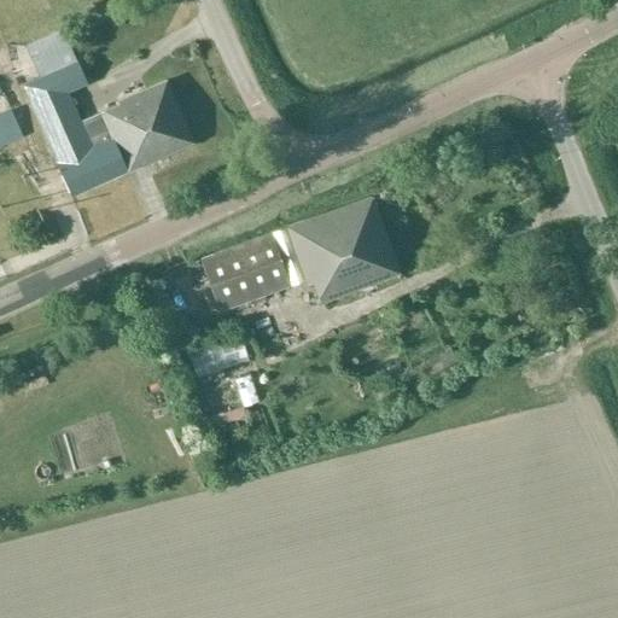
[(46,74),(21,85),(70,197),(151,161),(157,174),(174,167),(168,153),(192,143),(164,81),(116,101),(117,105),(80,122),(66,92),(85,85),(75,62),(62,30),(25,46),(29,56),(38,53),(46,74)]
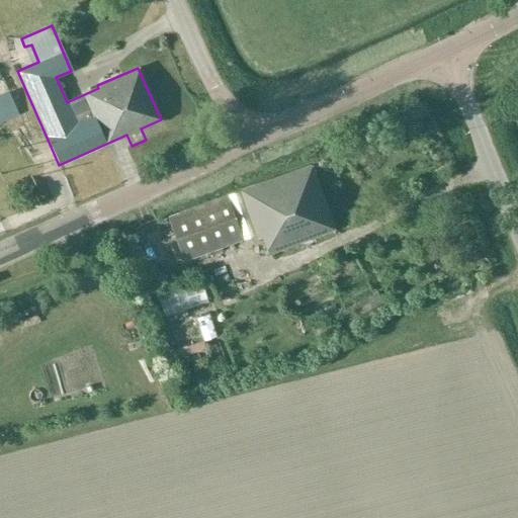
[(258,239),(262,238),(268,254),(335,230),(312,165),(241,191),(241,190),(228,195),(168,217),(184,261),(243,240),(243,239),(256,235),(258,239)]
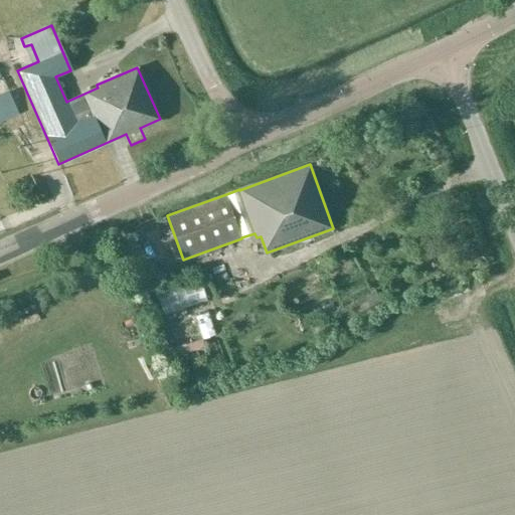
[(379,301),(374,291),(363,297),(369,307),(379,301)]
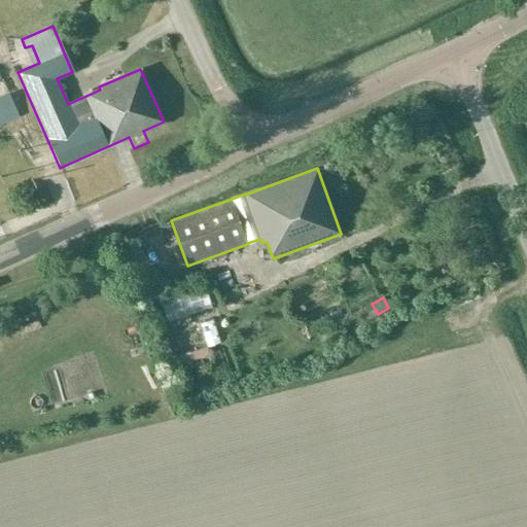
[(207,346),(190,352),(194,361),(210,355),(207,346)]
